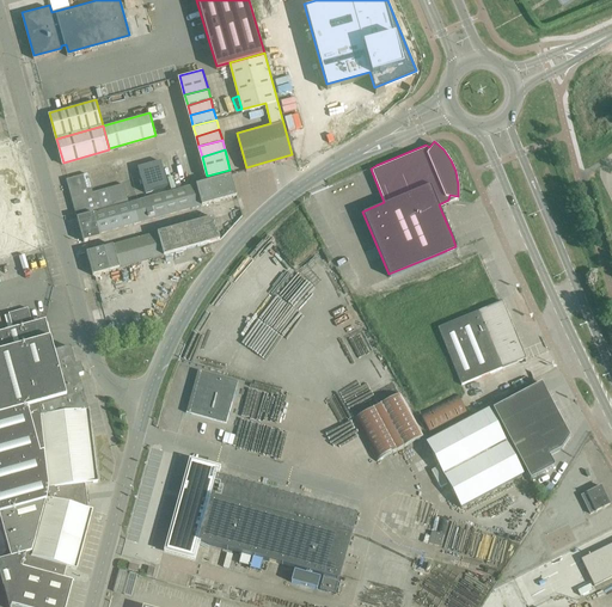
[(145,189),(169,182),(163,159),(139,165),(145,189)]
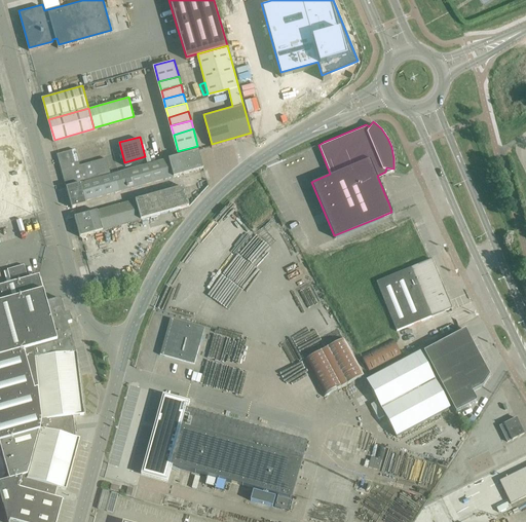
[(106,155),(92,159),(80,162),(75,146),(58,150),(66,181),(109,170),(106,155)]
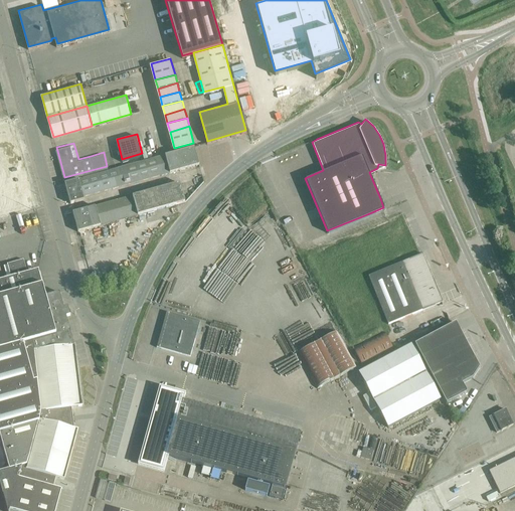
[(149,158),(141,160),(65,181),(71,201),(84,197),(83,194),(171,170),(171,171),(200,163),(195,145),(166,153),(149,158)]
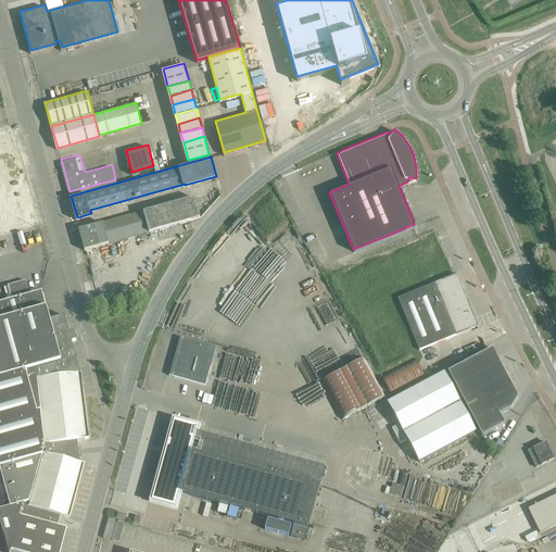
[(80,226),(87,248),(201,216),(194,195),(80,226)]
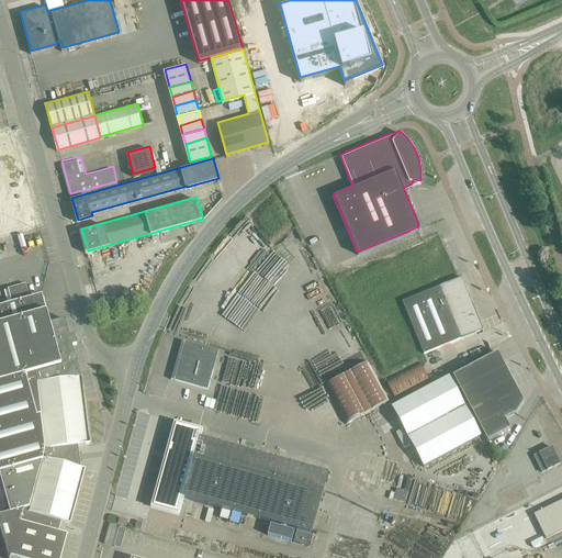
[(460,336),(482,326),(461,274),(402,298),(424,352),(460,336)]
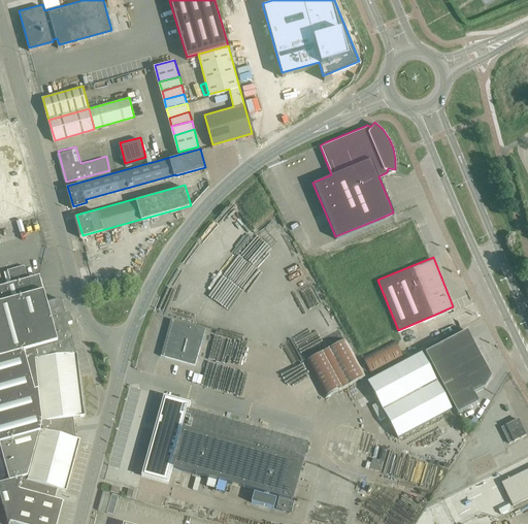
[(66,488),(79,437),(75,436),(73,414),(84,413),(76,351),(68,321),(72,320),(69,310),(65,312),(61,296),(46,299),(39,273),(28,276),(24,263),(7,267),(11,281),(0,284),(0,444),(9,477),(0,479),(0,493),(8,523),(9,523),(10,519),(29,523),(56,523),(63,498),(55,496),(57,486),(66,488)]
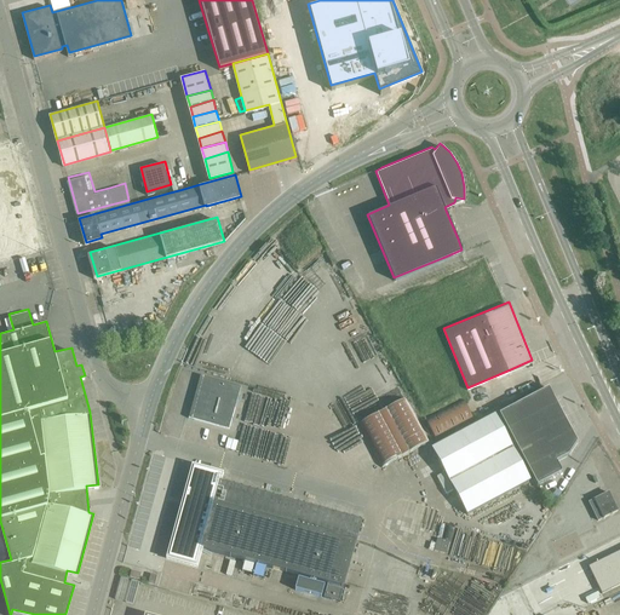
[(188,414),(229,426),(241,384),(201,372),(188,414)]
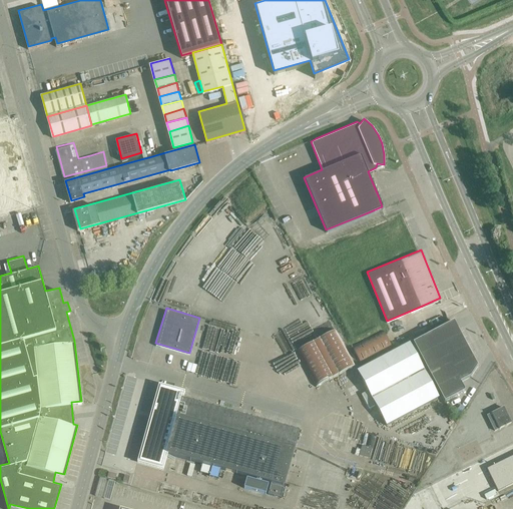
[(413,340),(445,399),(465,388),(460,379),(471,374),(477,363),(454,318),(413,340)]
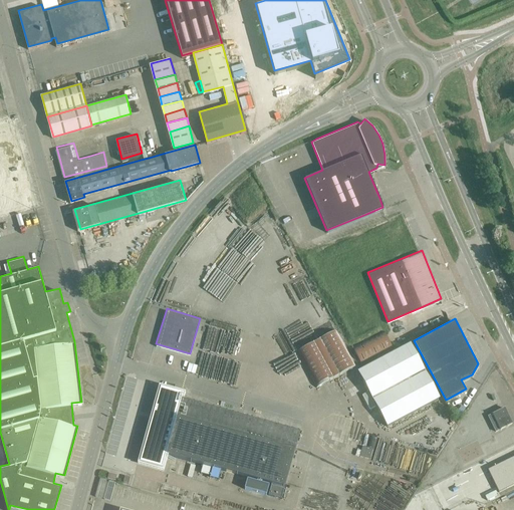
[(297,349),(316,386),(355,364),(336,328),(297,349)]
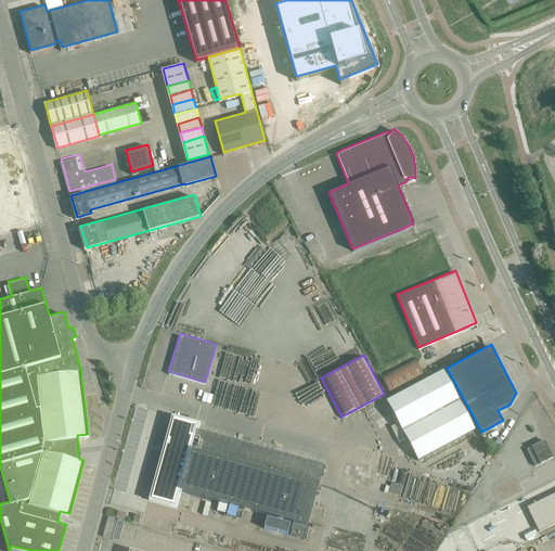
[(381,373),(389,389),(424,372),(415,355),(381,373)]
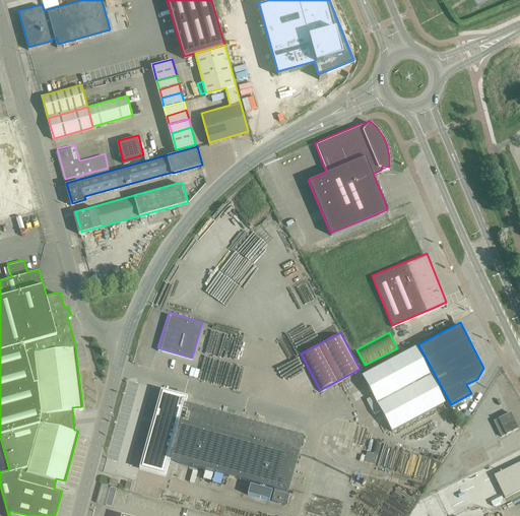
[(445,400),(414,344),(401,351),(362,373),(391,429),(445,400)]
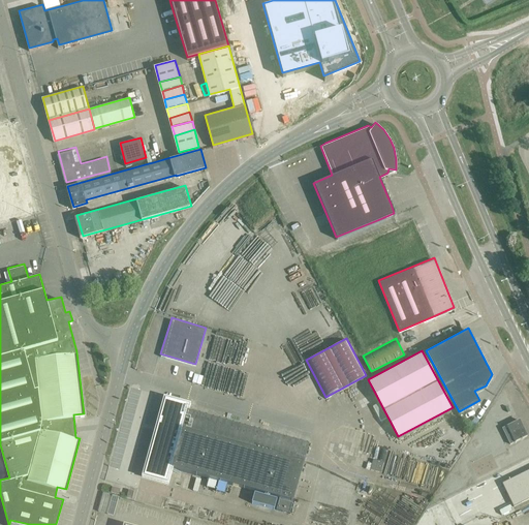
[(166,397),(145,472),(167,479),(172,465),(225,480),(249,486),(292,498),(308,441),(200,410),(193,409),(187,407),(189,403),(166,397)]
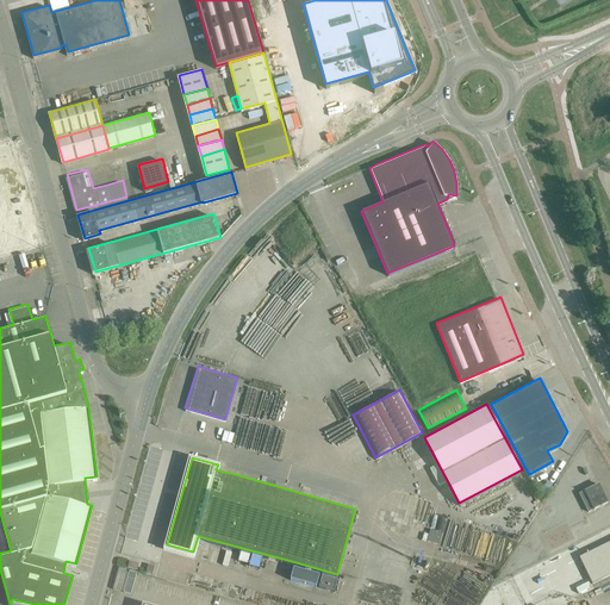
[(579,491),(587,509),(608,499),(598,481),(579,491)]
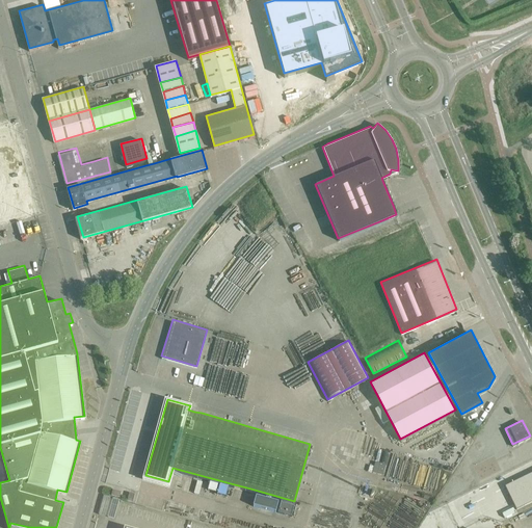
[(126,456),(129,446),(118,443),(115,452),(126,456)]
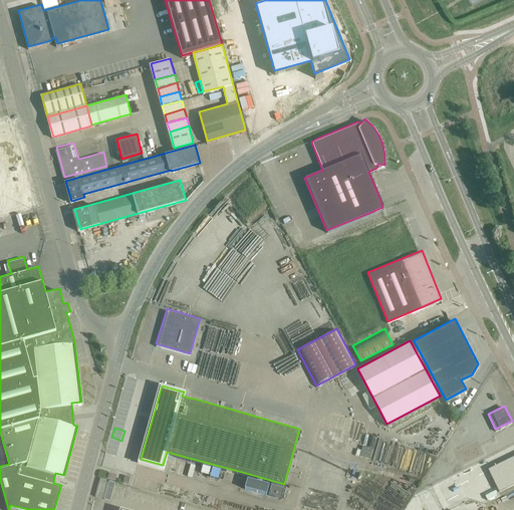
[(513,453),(488,467),(499,489),(513,481),(513,453)]
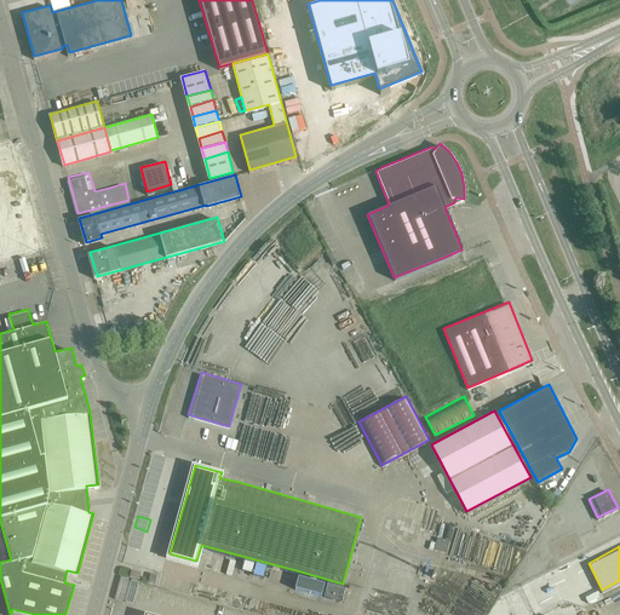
[(161,565),(159,580),(174,582),(177,568),(161,565)]
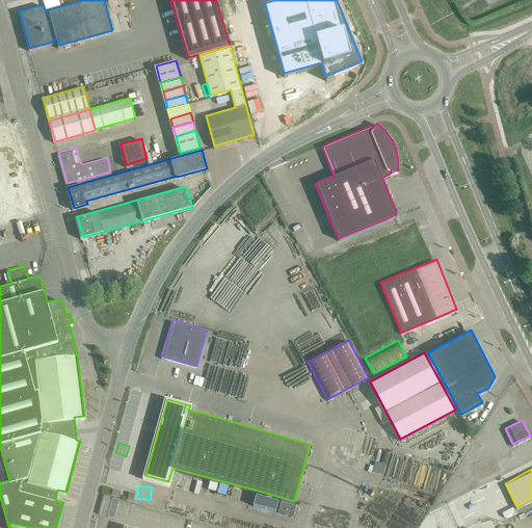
[(470,507),(475,521),(491,512),(485,500),(470,507)]
